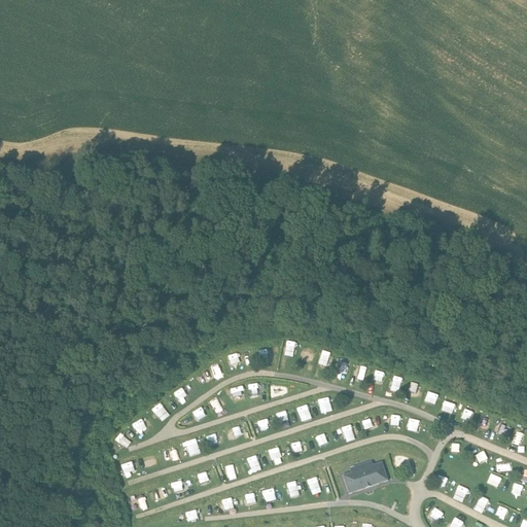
[(305,346),(304,355),(313,356),(314,347),(305,346)]
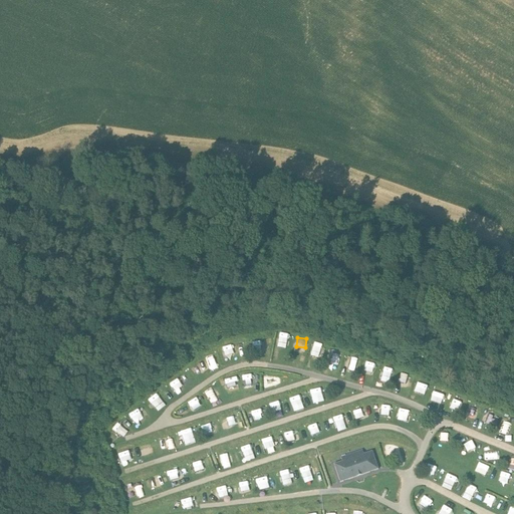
[(258,348),(267,349),(268,340),(260,339),(258,348)]
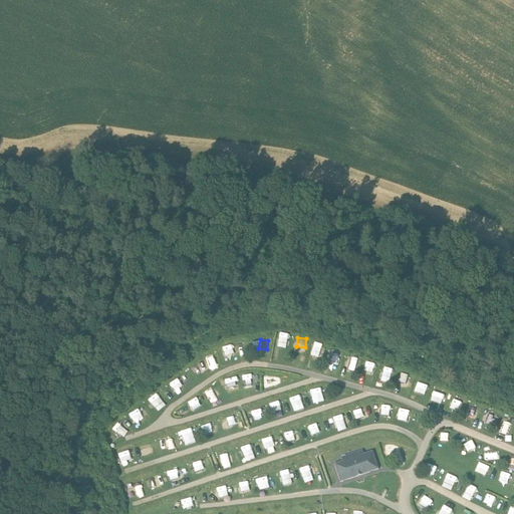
[(312,354),(322,356),(324,346),(314,344),(312,354)]
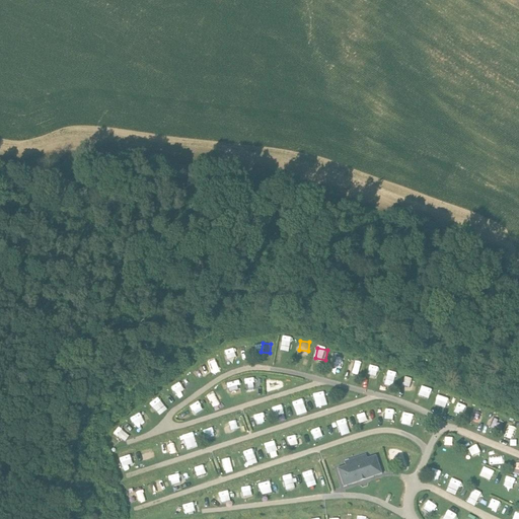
[(335,353),(332,362),(343,364),(345,356),(335,353)]
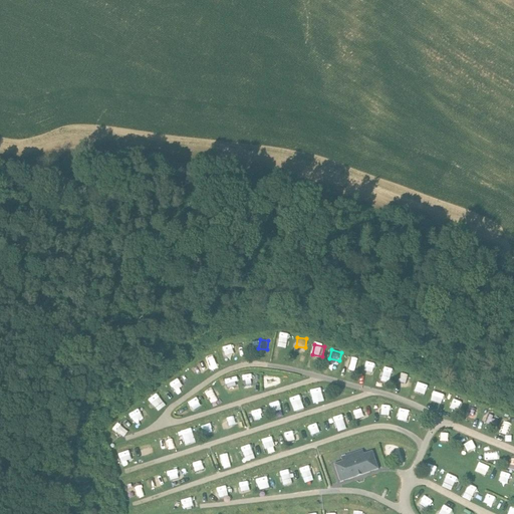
[(349,354),(346,364),(356,367),(359,356),(349,354)]
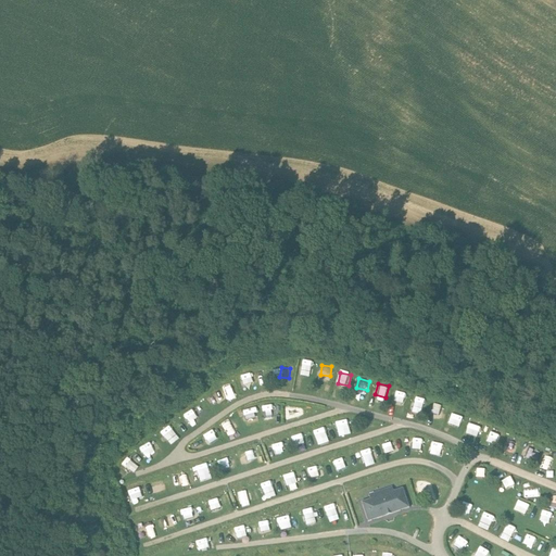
[(404,405),(406,394),(396,392),(394,403),(404,405)]
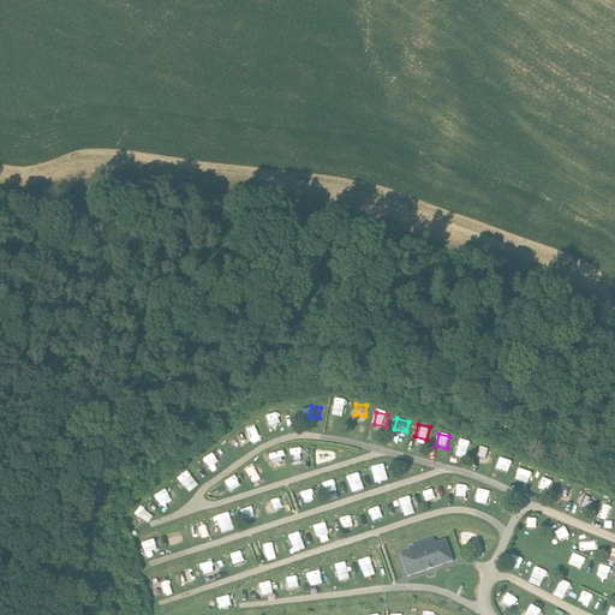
[(455,451),(469,453),(471,442),(458,439),(455,451)]
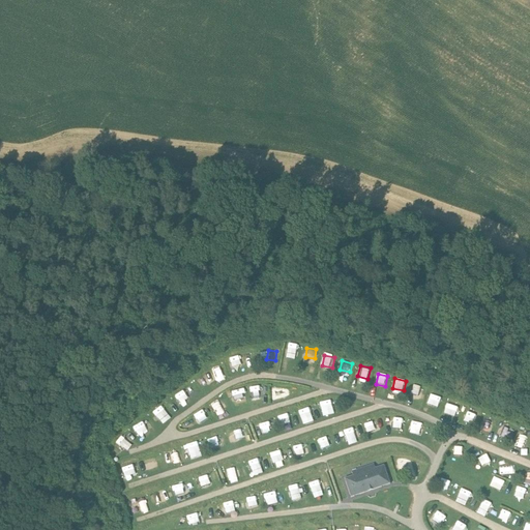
[(414,384),(410,394),(419,398),(422,387),(414,384)]
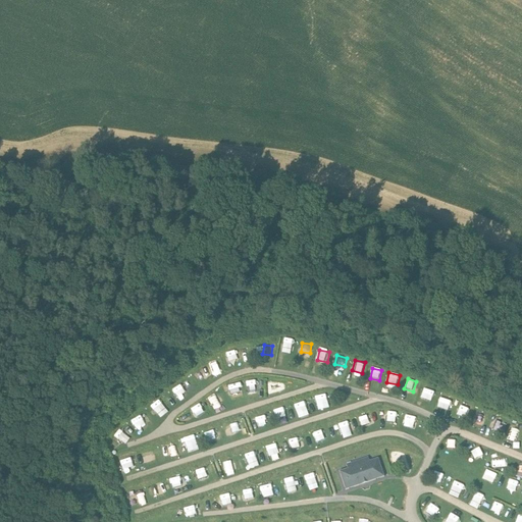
[(425,385),(420,399),(429,402),(433,388),(425,385)]
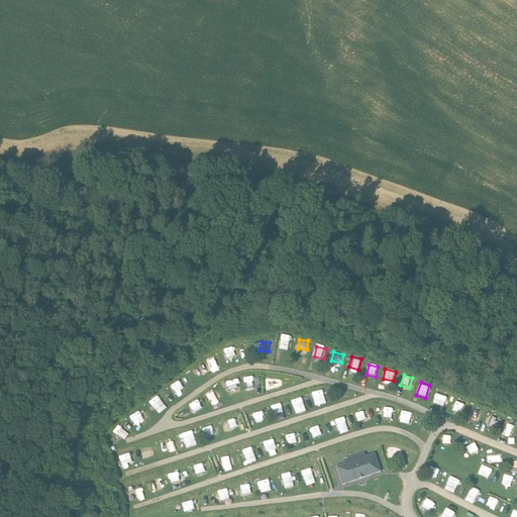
[(316,402),(328,397),(324,388),(313,392),(316,402)]
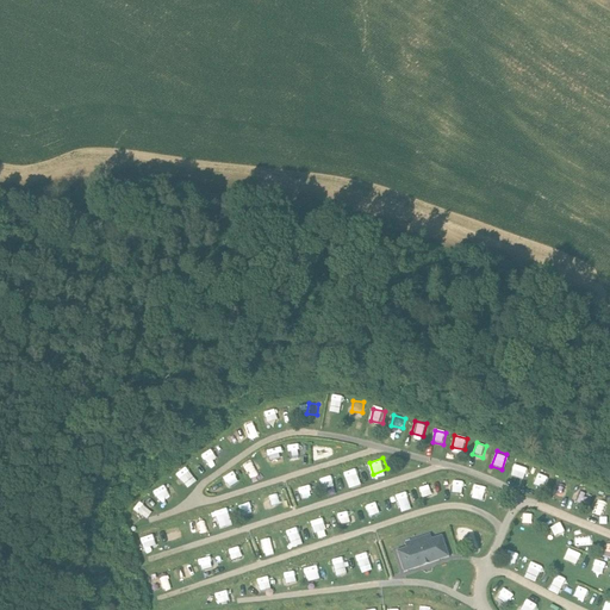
[(520,464),(515,473),(522,477),(527,467),(520,464)]
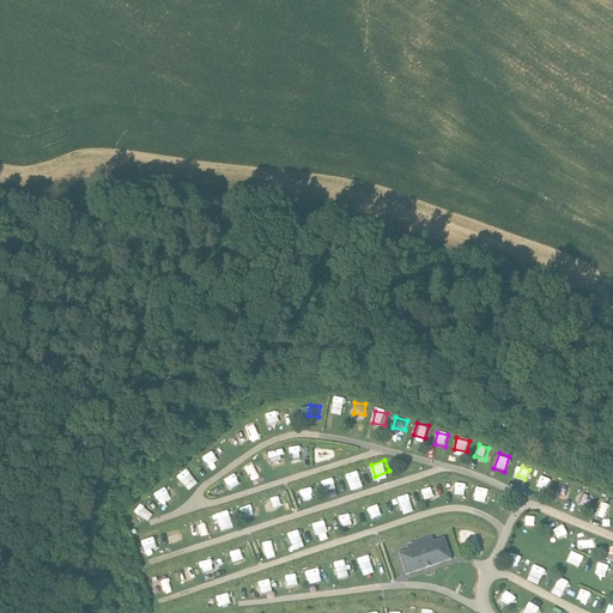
[(345,474),(350,485),(362,479),(357,468),(345,474)]
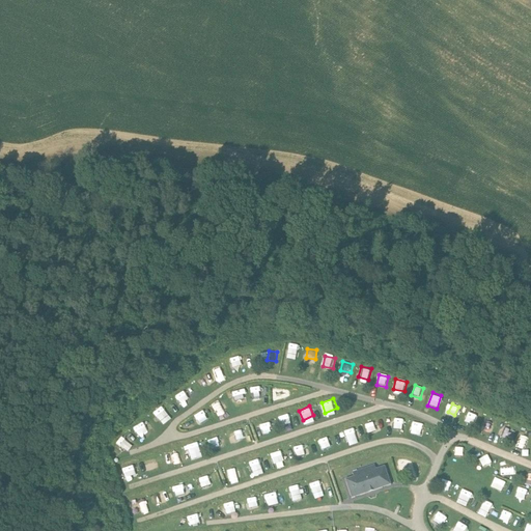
[(476,421),(479,412),(470,410),(468,419),(476,421)]
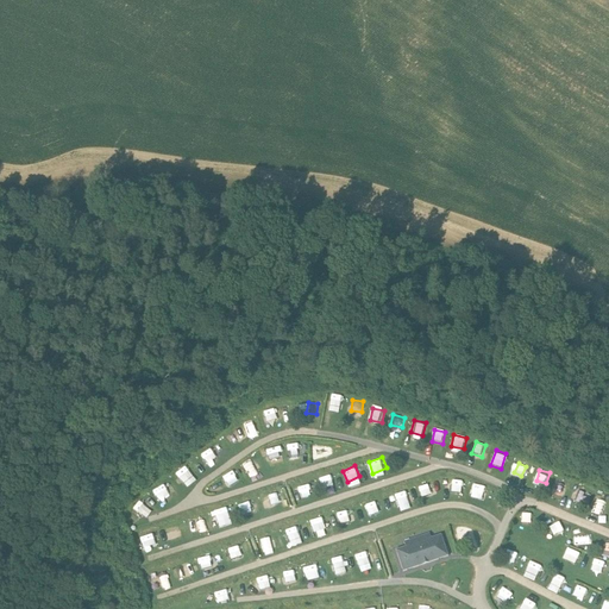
[(322,488),(337,484),(334,473),(320,476),(322,488)]
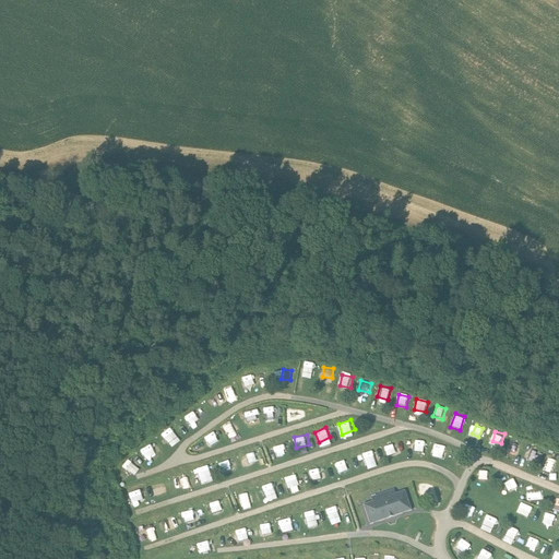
[(416,438),(415,448),(425,449),(426,439),(416,438)]
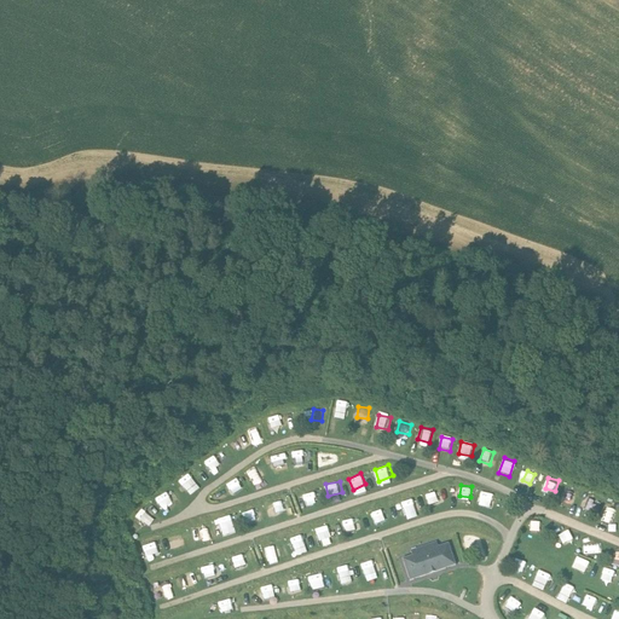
[(562,497),(573,502),(578,491),(567,486),(562,497)]
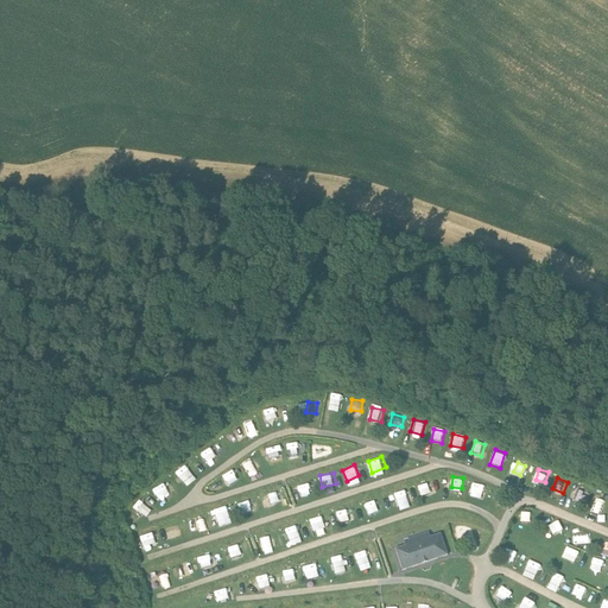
[(422,496),(435,493),(431,481),(418,485),(422,496)]
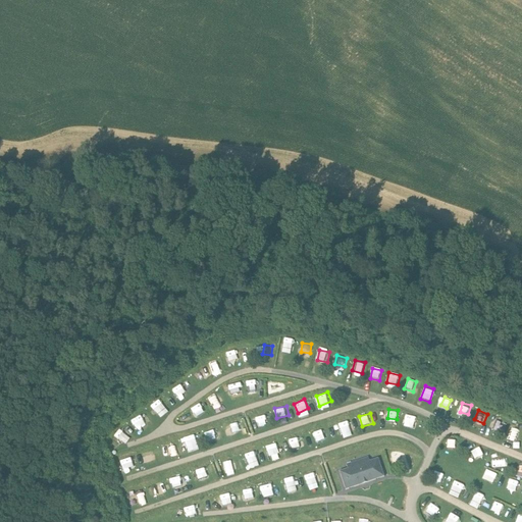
[(261,414),(252,418),(257,430),(266,426),(261,414)]
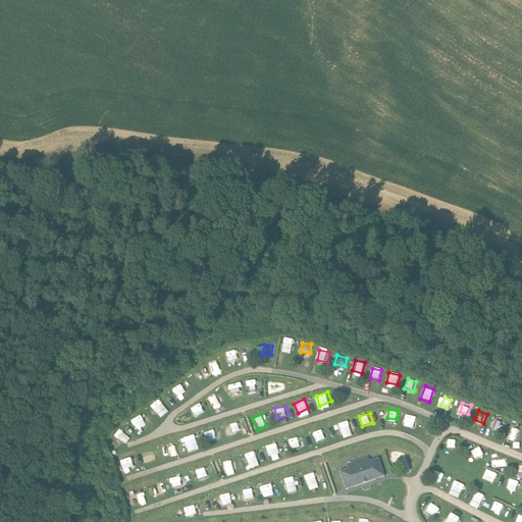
[(405,416),(402,425),(413,428),(416,419),(405,416)]
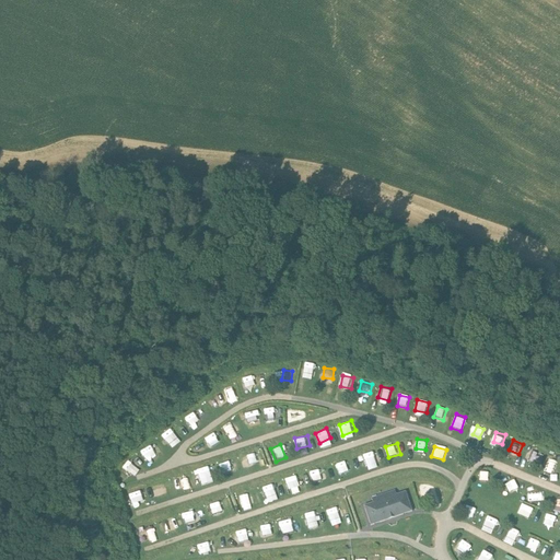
[(340,462),(341,473),(351,471),(350,461),(340,462)]
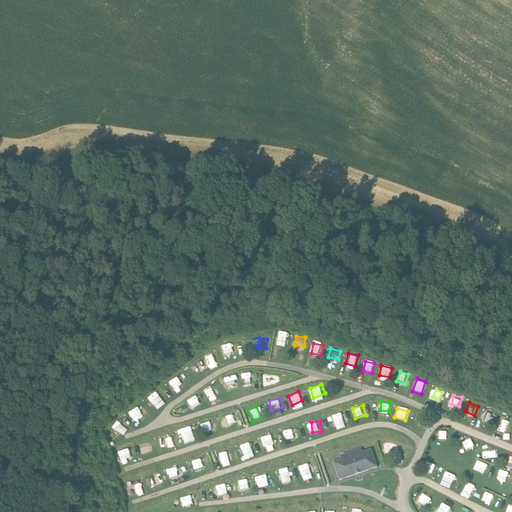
[(284,433),(288,442),(296,438),(293,430),(284,433)]
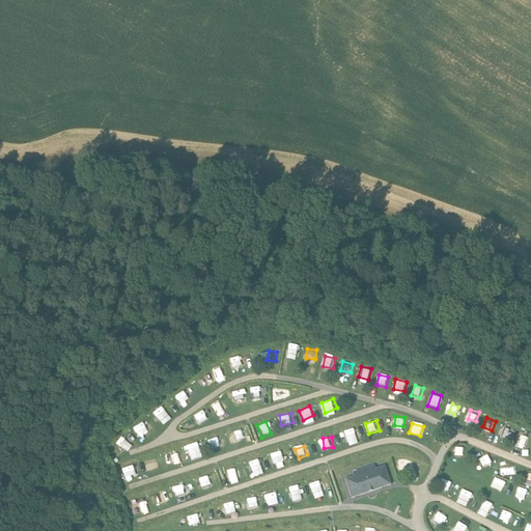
[(454,455),(463,456),(464,447),(455,446),(454,455)]
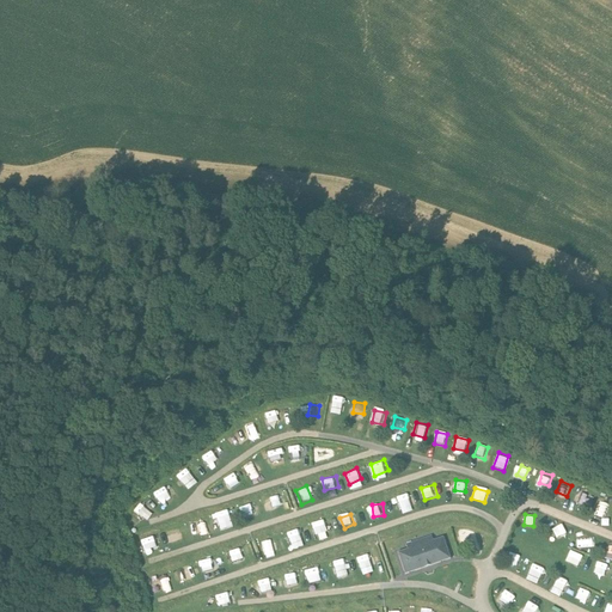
[(577,540),(587,545),(592,533),(582,530),(577,540)]
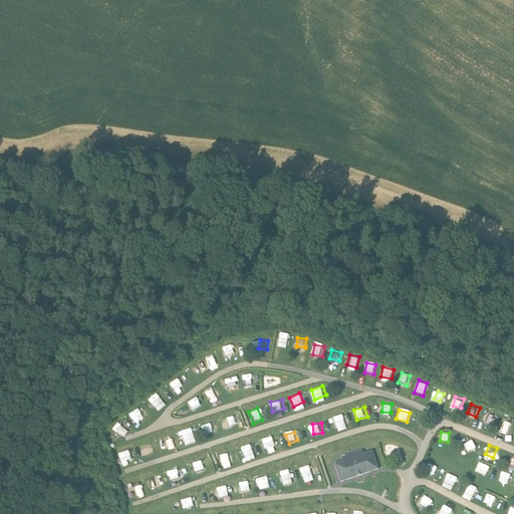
[(363,454),(362,450),(341,457),(342,461),(333,464),(340,482),(378,470),(372,451),(363,454)]
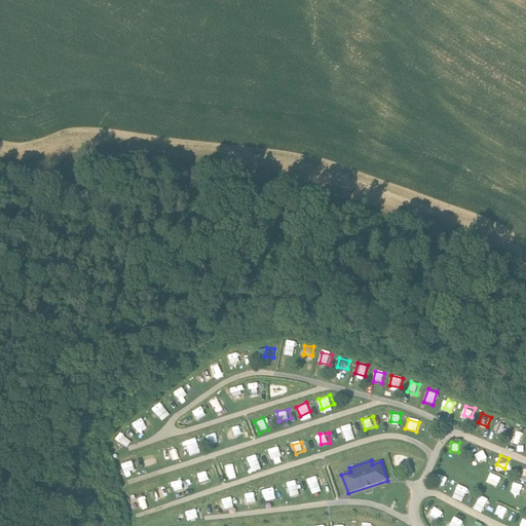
[(309,486),(321,484),(318,474),(308,475),(309,486)]
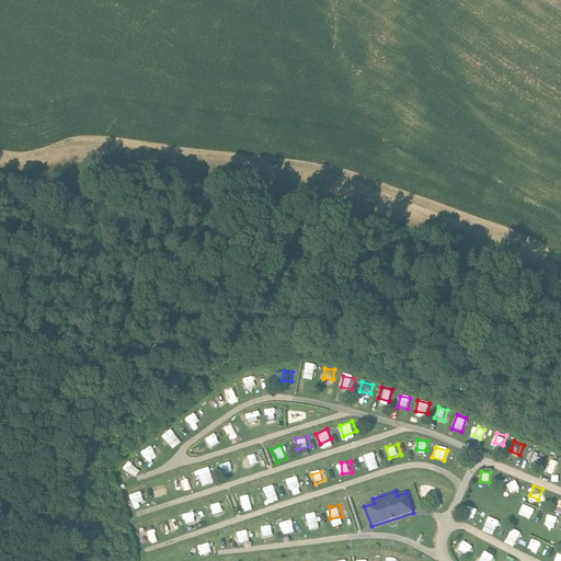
[(465,515),(473,519),(478,510),(469,505),(465,515)]
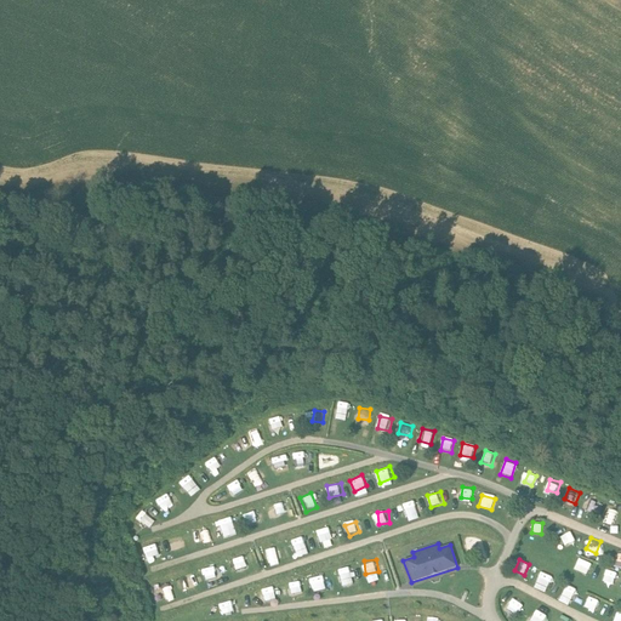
[(577,570),(588,574),(593,563),(581,559),(577,570)]
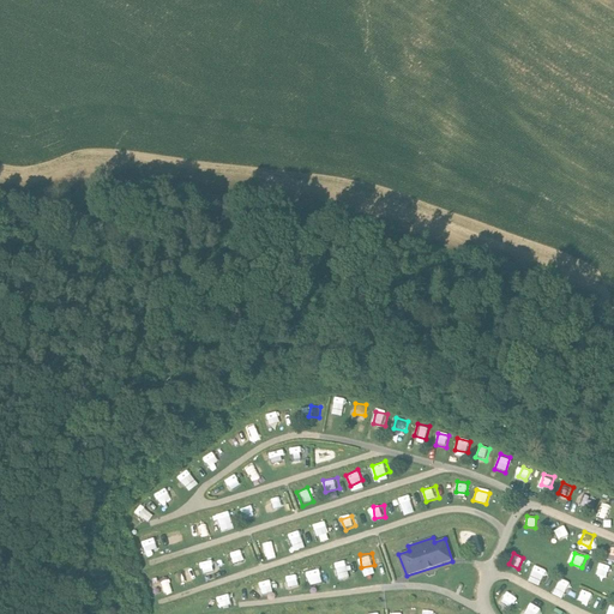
[(341,575),(350,572),(347,560),(337,563),(341,575)]
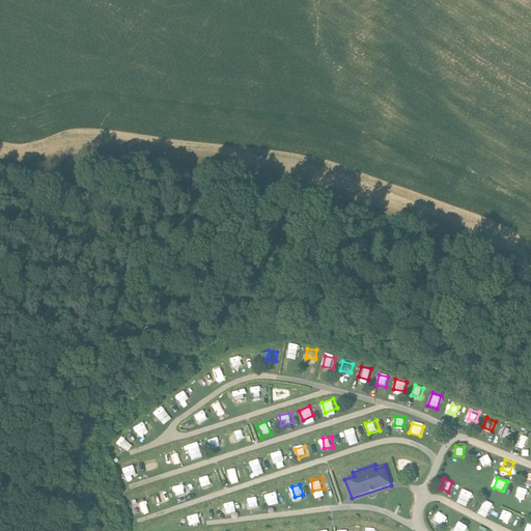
[(521,497),(527,500),(530,492),(524,488),(521,497)]
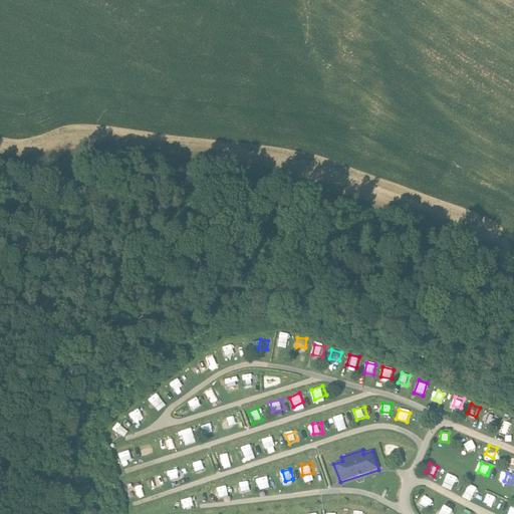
[(261,488),(271,487),(270,476),(259,477),(261,488)]
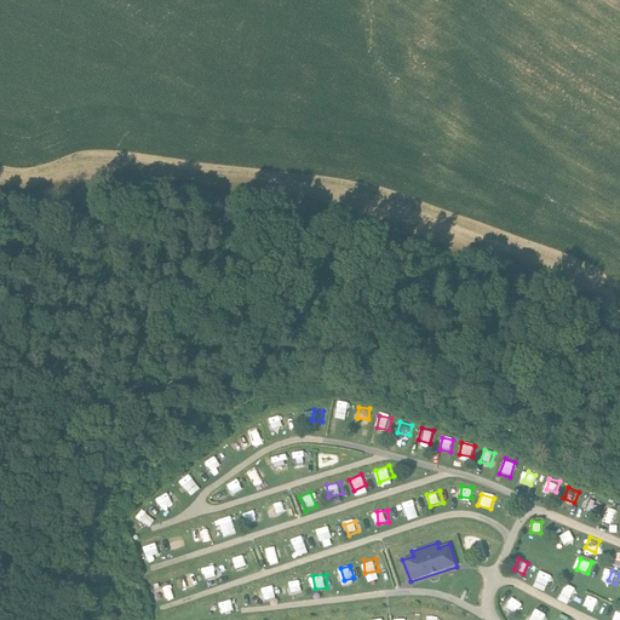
[(510,592),(506,608),(514,610),(518,595),(510,592)]
